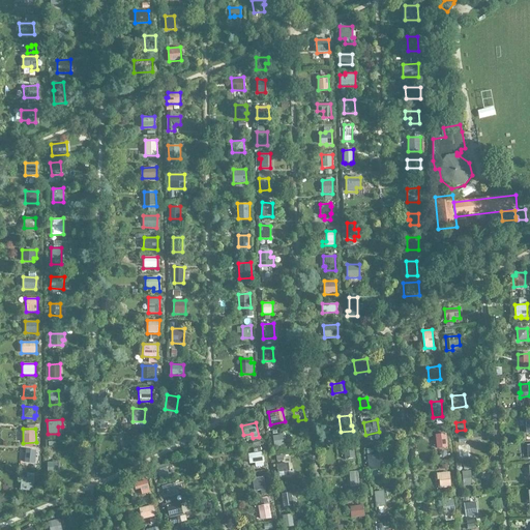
[(131,436),(127,437),(130,445),(144,441),(141,433),(139,434),(138,431),(130,433),(131,436)]
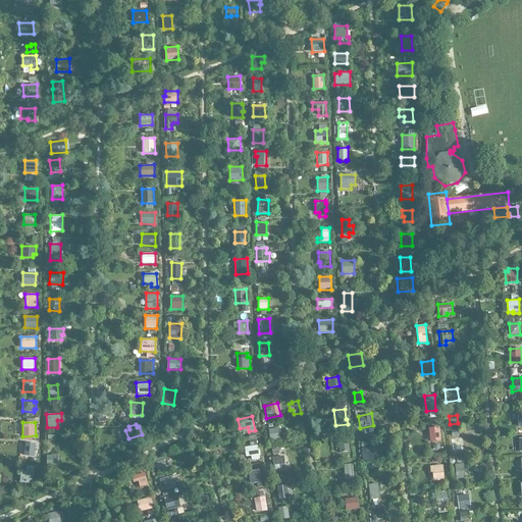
[(440,440),(439,426),(428,428),(430,441),(440,440)]
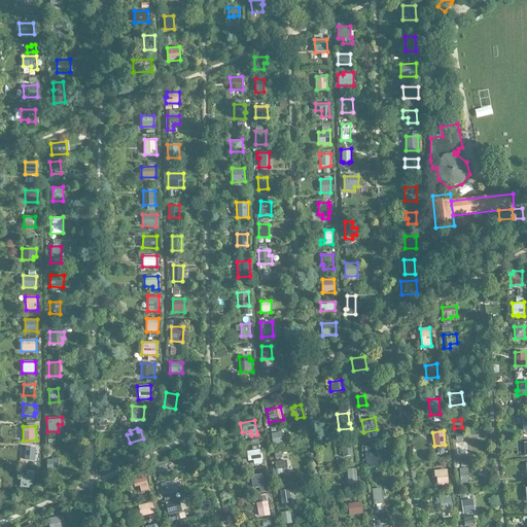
[(273,445),(283,444),(281,432),(271,433),(273,445)]
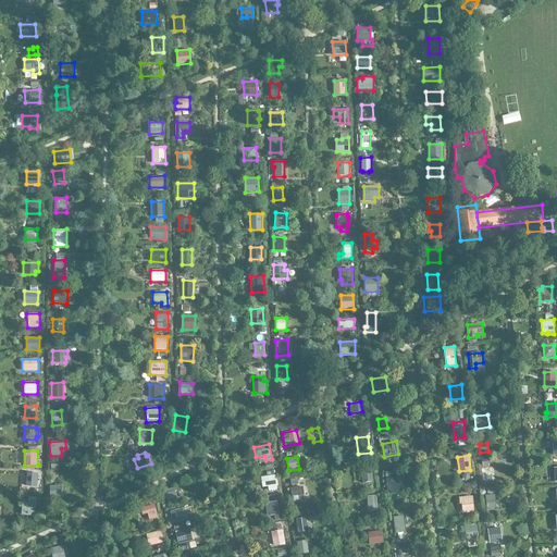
[(483,466),(485,481),(498,480),(496,465),(483,466)]
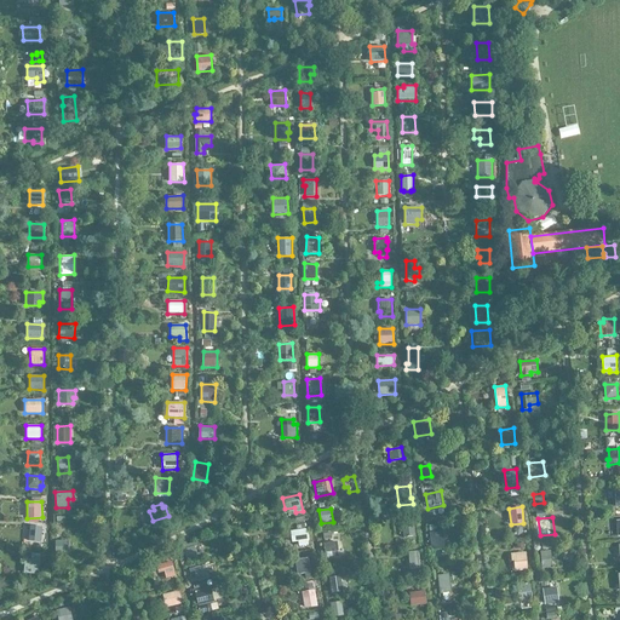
[(415,535),(413,521),(402,522),(405,538),(415,535)]
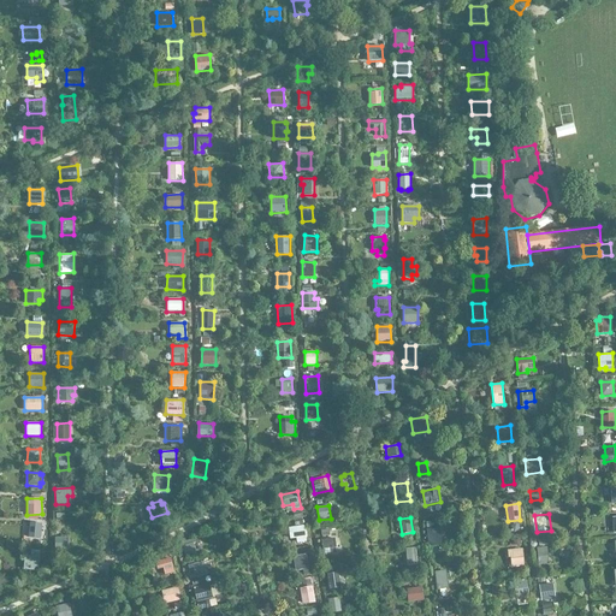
[(41,538),(42,523),(30,522),(29,537),(41,538)]
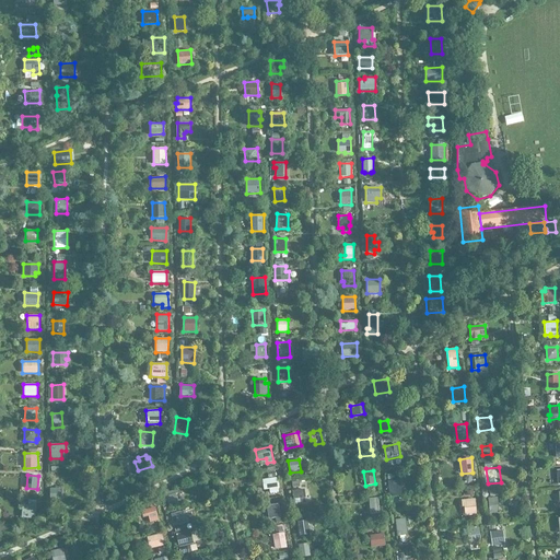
[(270,493),(279,492),(277,477),(261,479),(264,490),(269,489),(270,493)]
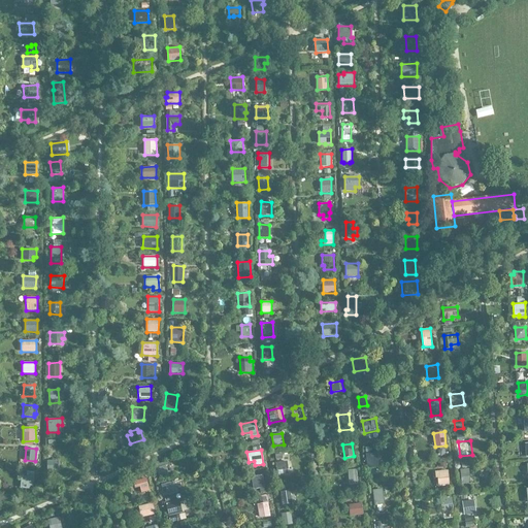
[(376,452),(365,454),(367,468),(378,467),(376,452)]
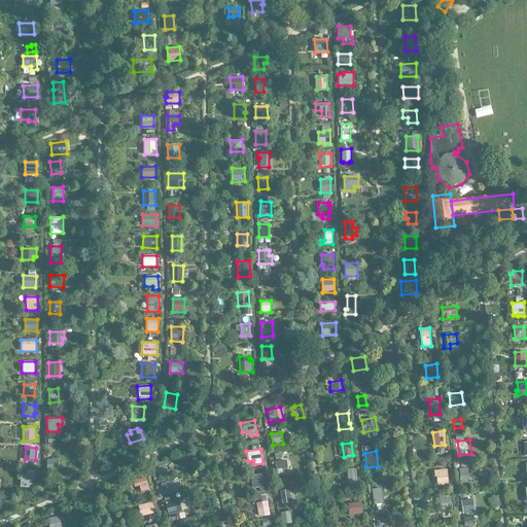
[(58,469),(58,459),(47,459),(47,469),(58,469)]
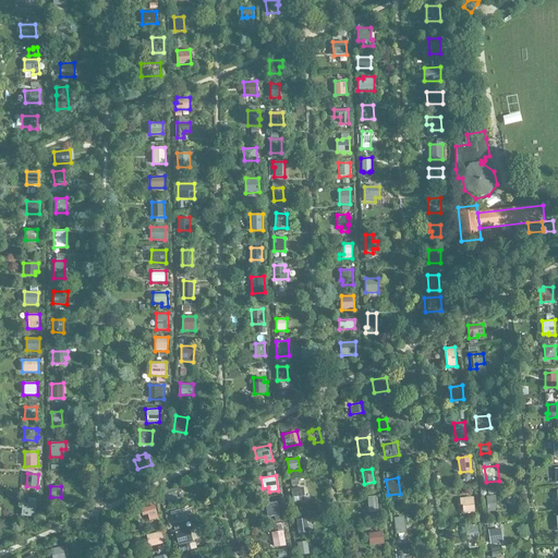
[(167,494),(165,494),(169,506),(179,502),(176,493),(178,492),(177,487),(167,490),(167,494)]
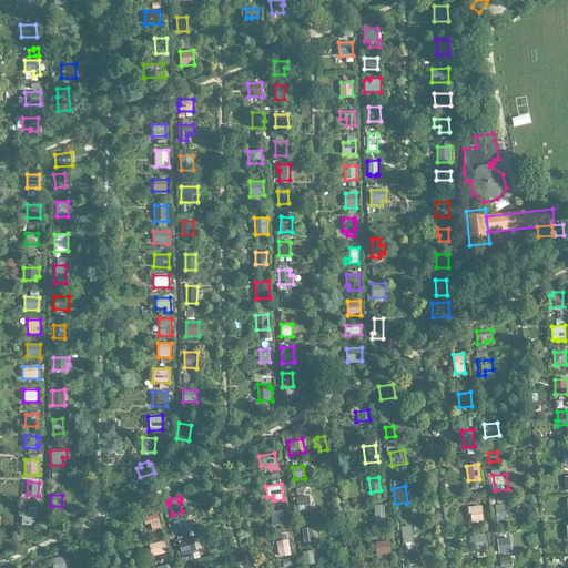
[(311,510),(308,496),(297,497),(298,511),(311,510)]
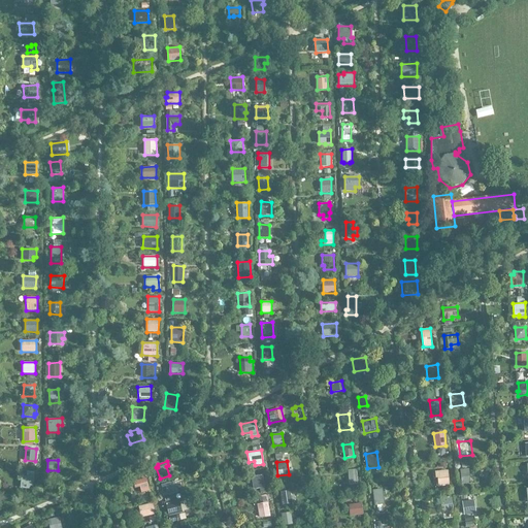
[(469,468),(460,469),(462,484),(470,483),(469,468)]
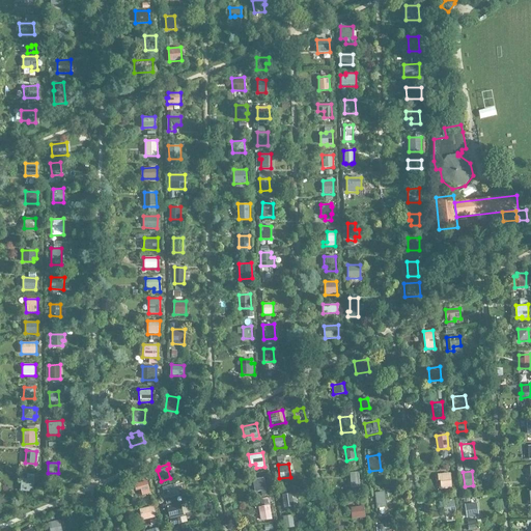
[(360,486),(358,472),(350,473),(351,487),(360,486)]
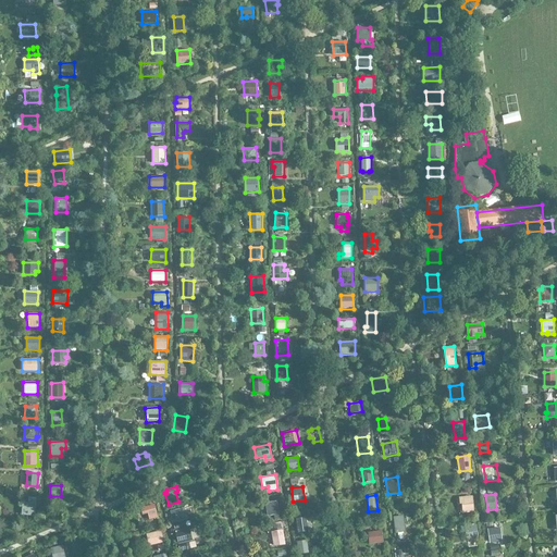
[(461,505),(462,512),(474,511),(472,496),(458,497),(459,505),(461,505)]
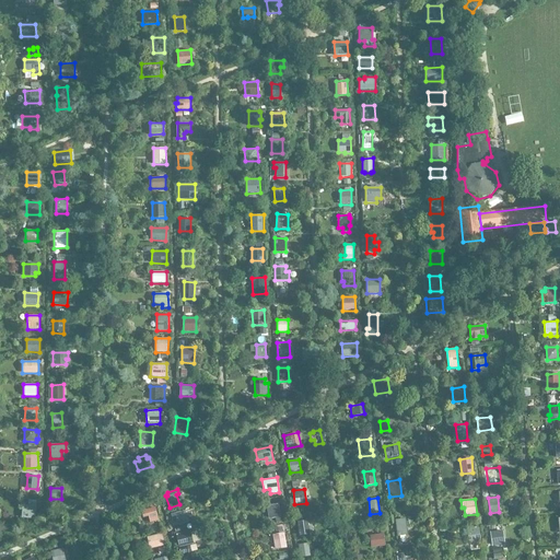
[(35,518),(37,500),(28,500),(28,505),(22,504),(22,517),(35,518)]
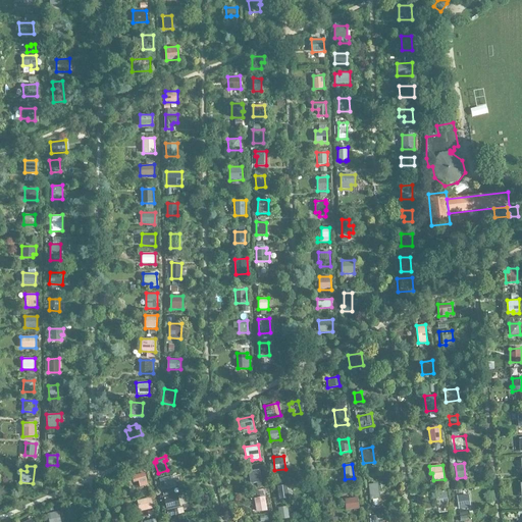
[(248,471),(250,483),(262,481),(260,469),(248,471)]
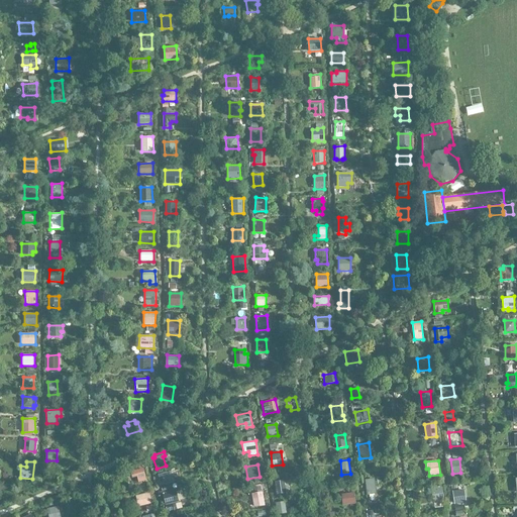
[(146,481),(143,468),(130,471),(132,478),(137,477),(138,483),(146,481)]
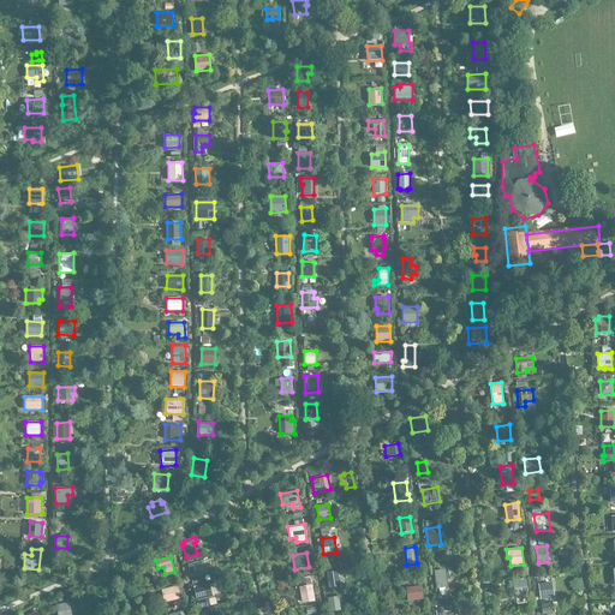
[(207,573),(204,560),(187,565),(191,577),(207,573)]
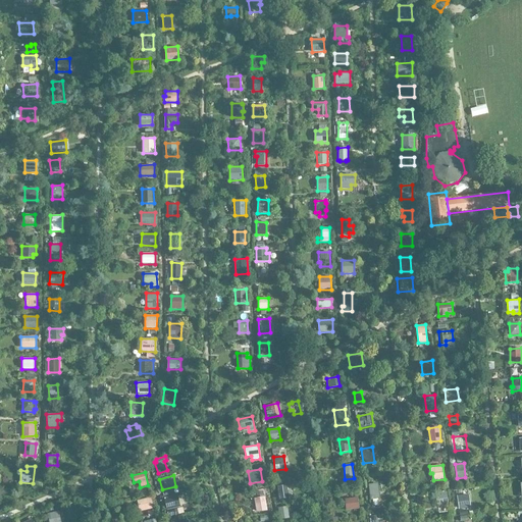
[(380,499),(378,483),(368,484),(370,500),(380,499)]
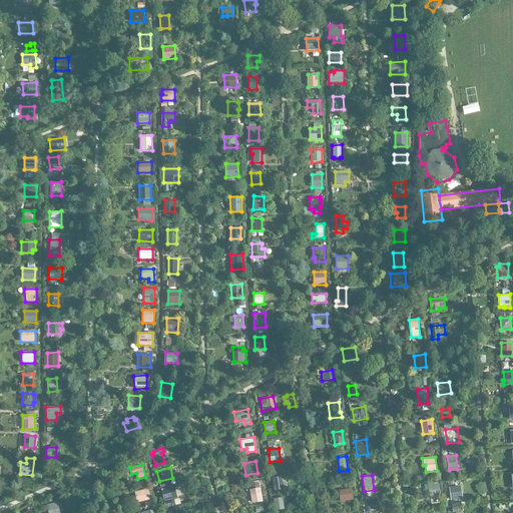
[(273,477),(274,490),(284,489),(282,476),(273,477)]
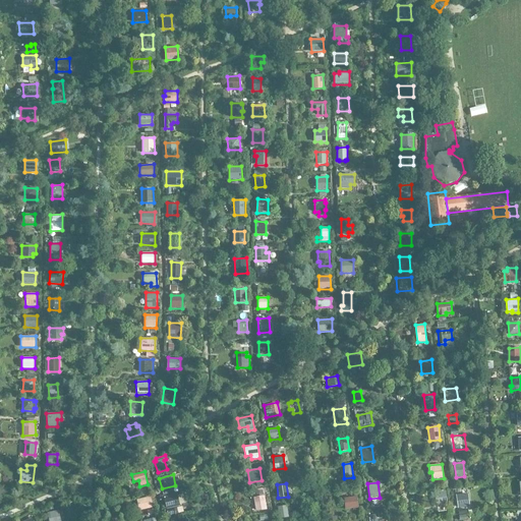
[(448,504),(446,490),(432,493),(433,506),(448,504)]
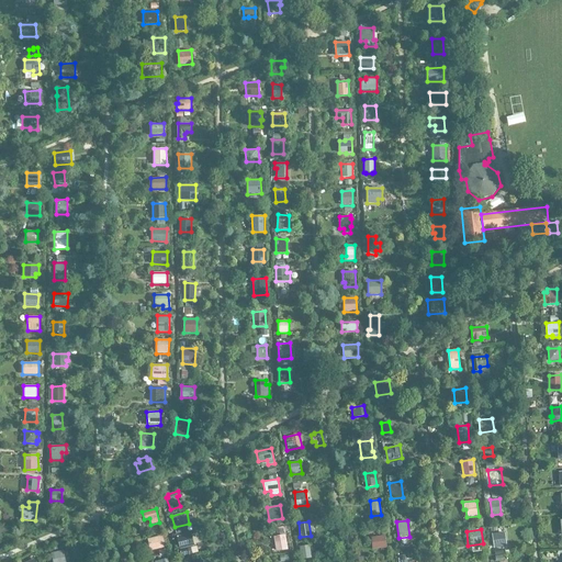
[(194,546),(191,532),(177,536),(180,549),(194,546)]
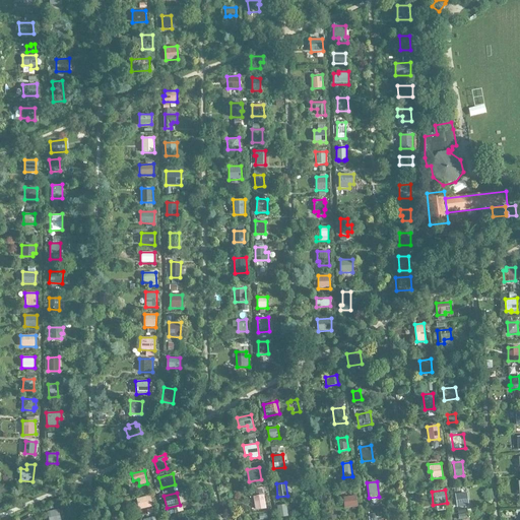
[(457,507),(469,505),(467,493),(455,494),(457,507)]
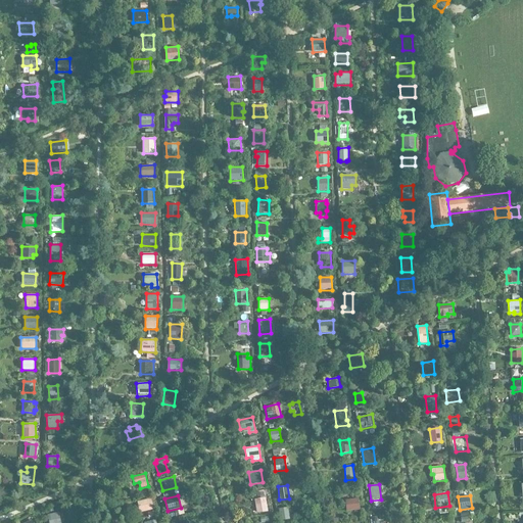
[(153,509),(151,497),(137,502),(140,513),(153,509)]
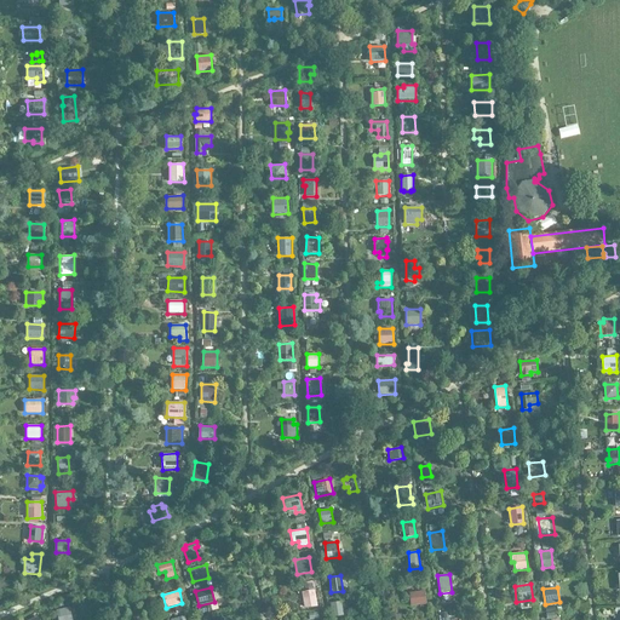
[(304,608),(317,606),(315,590),(302,592),(304,608)]
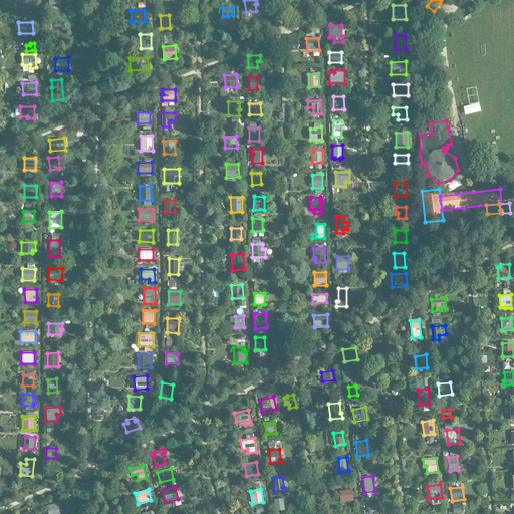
[(353,501),(352,490),(339,491),(340,502),(353,501)]
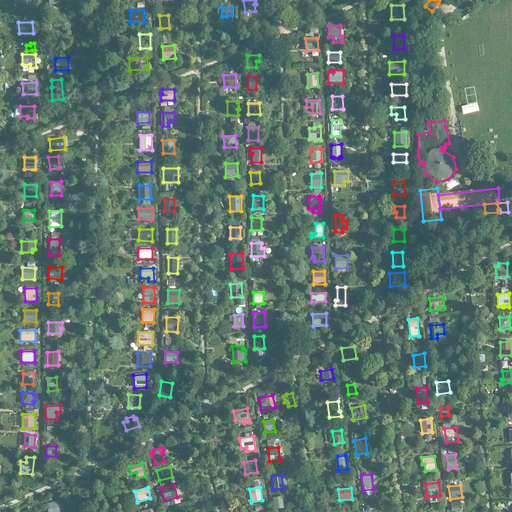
[(284,508),(282,496),(272,498),(274,509),(284,508)]
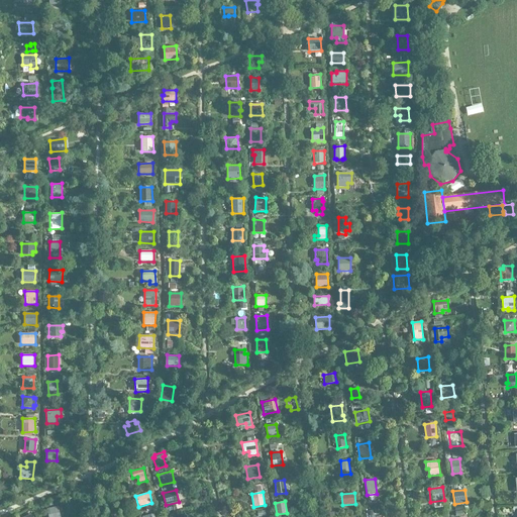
[(61,516),(59,506),(46,509),(48,516),(61,516)]
